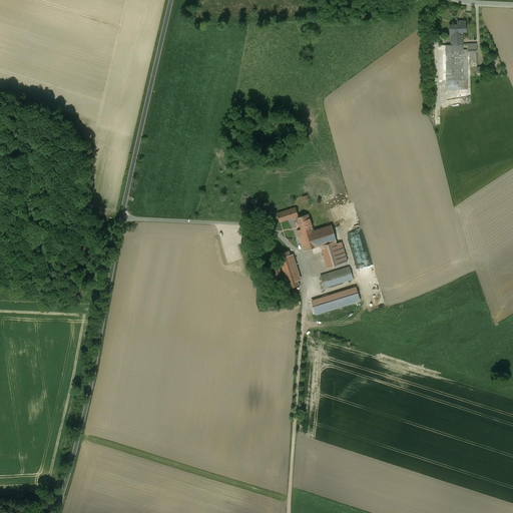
[(465,22),(457,22),(457,25),(449,26),(450,35),(455,35),(455,42),(462,42),(462,32),(465,32),(465,22)]
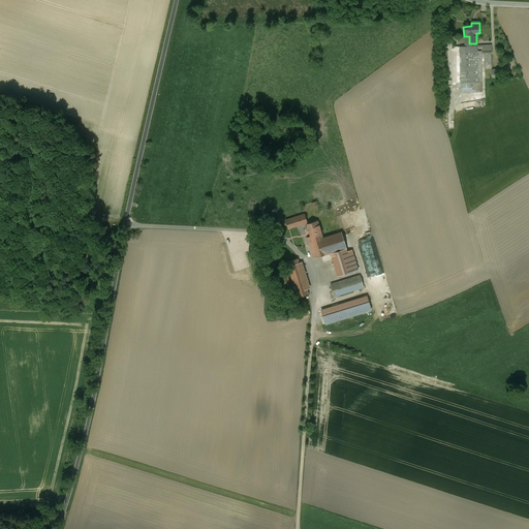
[(476,47),(465,47),(459,47),(460,84),(473,83),(474,93),(481,93),(480,52),(477,52),(476,47)]
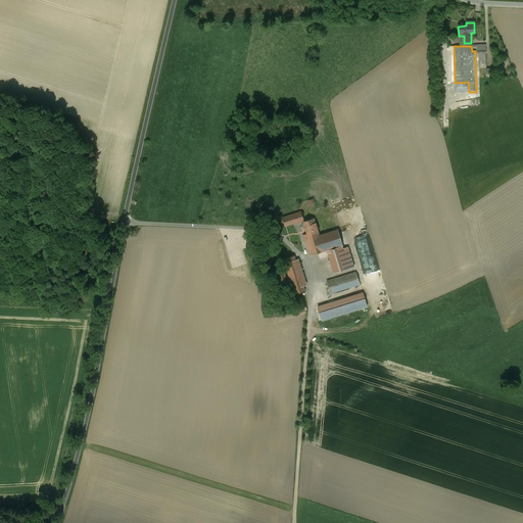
[(298,207),(281,214),(285,226),(303,221),(299,207),(298,207)]
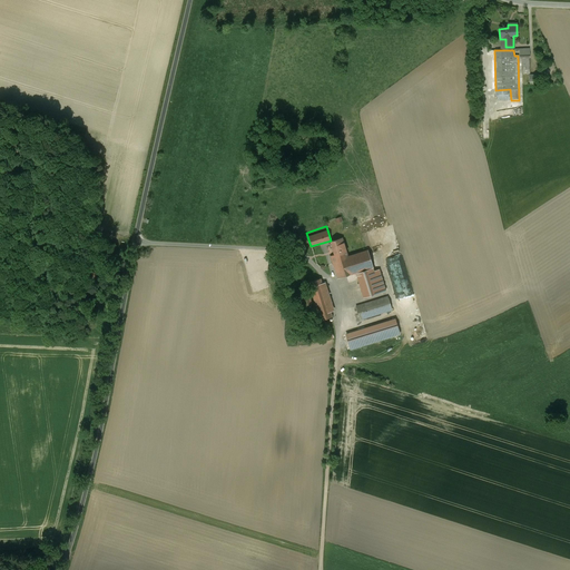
[(342,238),(331,242),(335,255),(331,256),(333,264),(347,259),(349,259),(347,257),(346,253),(344,243),(343,243),(342,238)]
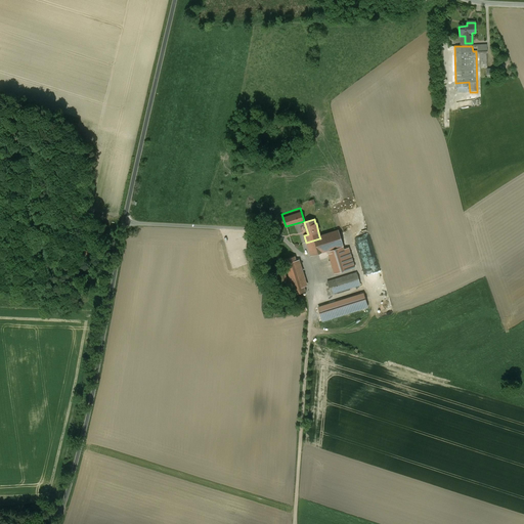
[(339,231),(319,236),(320,238),(319,238),(322,252),(343,246),(339,231)]
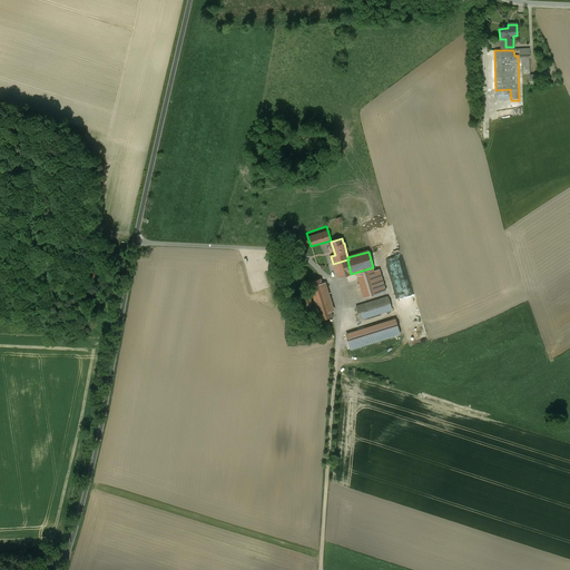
[(347,259),(333,264),(337,278),(352,274),(351,274),(347,259)]
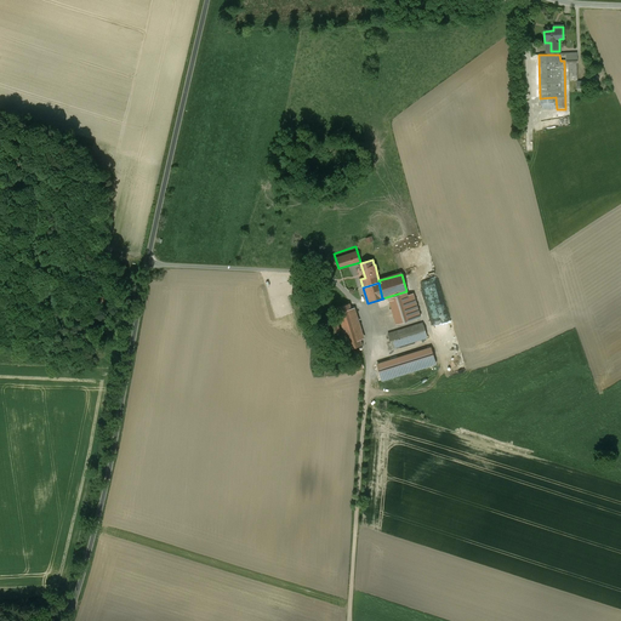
[(412,294),(389,301),(397,325),(420,317),(412,294)]
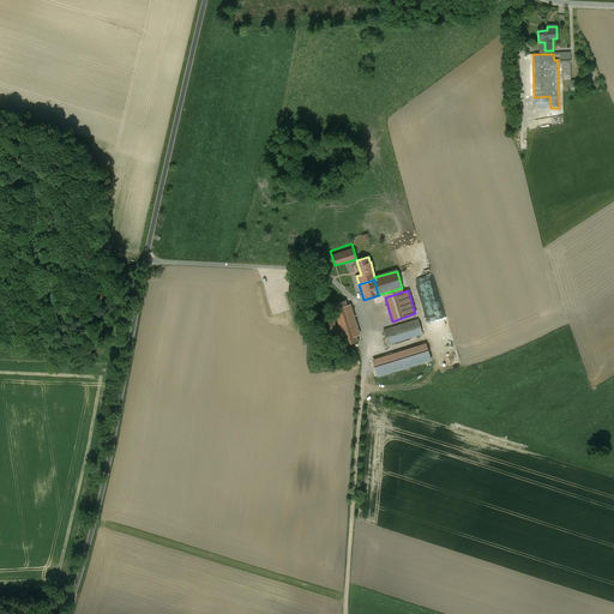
[(345,300),(332,305),(345,345),(357,342),(345,300)]
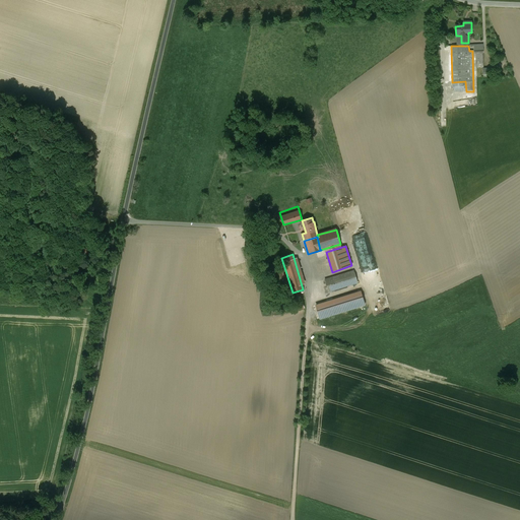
[(280,265),(274,266),(278,278),(284,277),(280,265)]
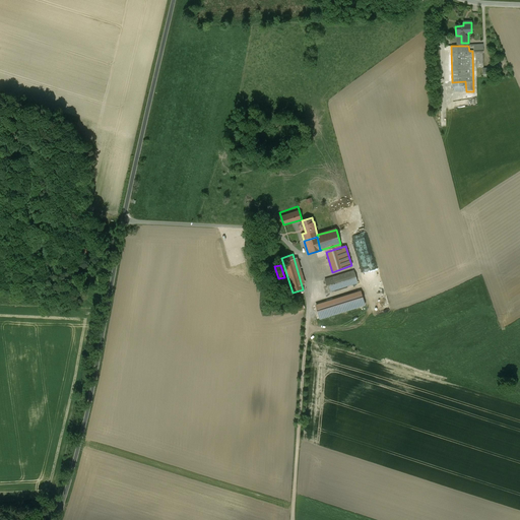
[(353,271),(325,279),(328,291),(358,282),(353,271)]
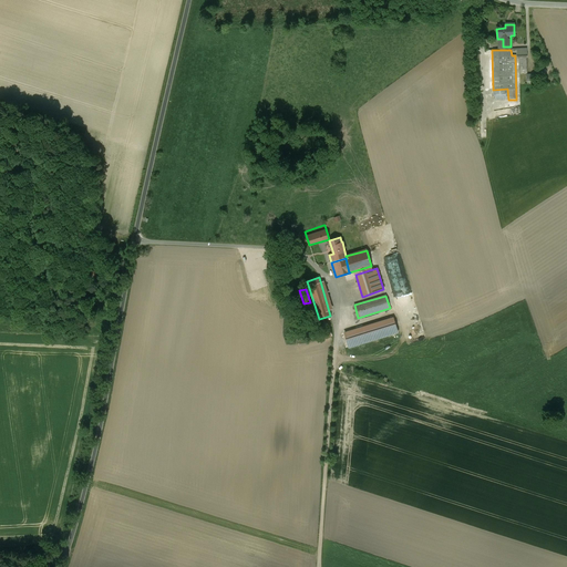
[(398,317),(347,330),(351,347),(402,333),(398,317)]
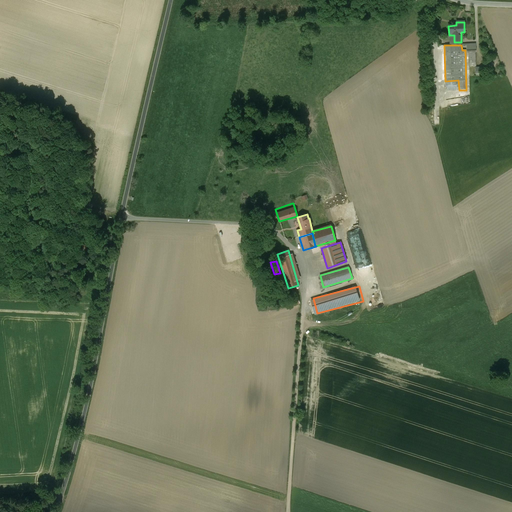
[(300,303),(298,297),(287,301),(289,306),(300,303)]
